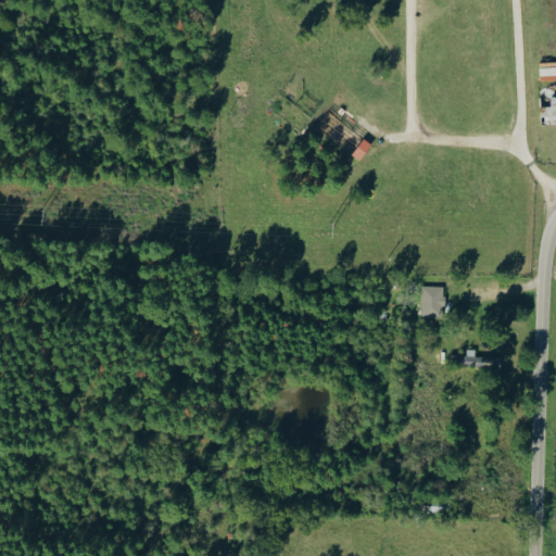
[(555,61),(539,62),(540,80),(555,79),(555,61)]
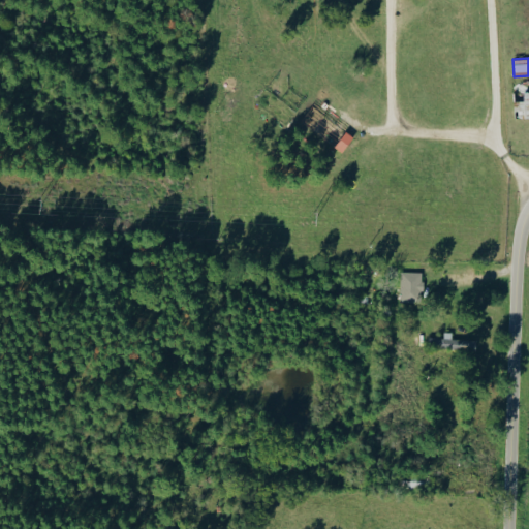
[(528,92),(512,93),(514,118),(528,117),(528,92)]
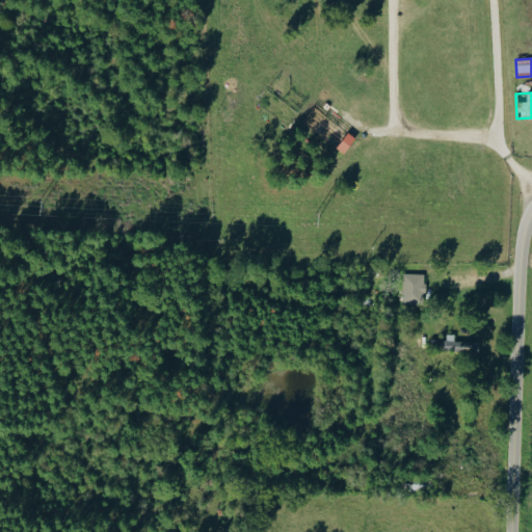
[(354,138),(313,107),(301,122),(343,154),(354,138)]
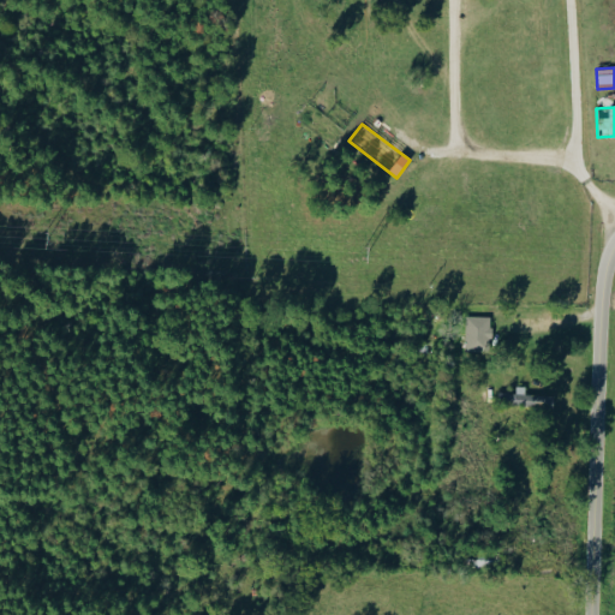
[(491,316),(465,316),(464,351),(490,352),(491,316)]
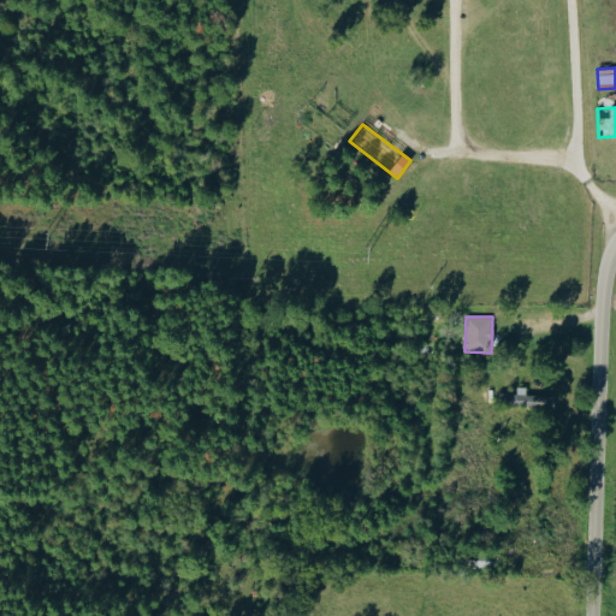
[(546,398),(525,397),(525,388),(516,388),(516,394),(505,394),(505,407),(545,408),(546,398)]
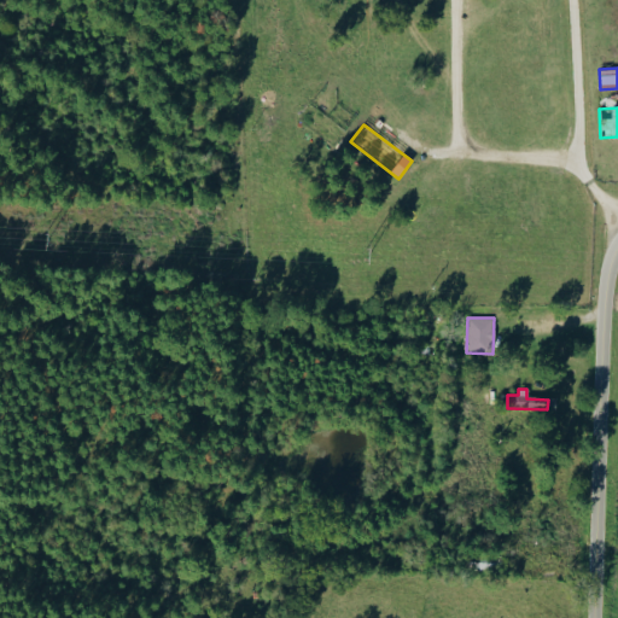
All buildings are outlined.
